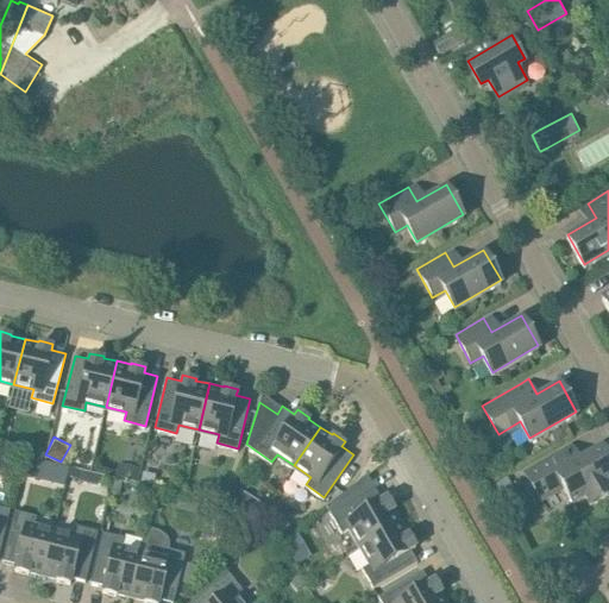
[(565,445),(525,468),(541,496),(564,483),(572,500),(585,494),(590,502),(608,491),(608,484),(607,481),(608,479),(608,454),(602,444),(581,456),(573,440),(565,445)]
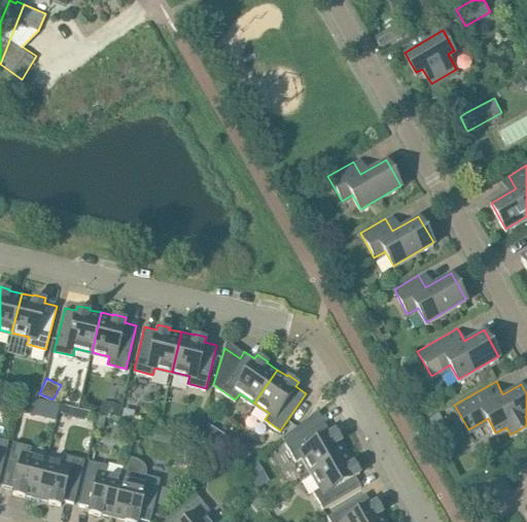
[(41,398),(24,394),(21,408),(37,412),(41,398)]
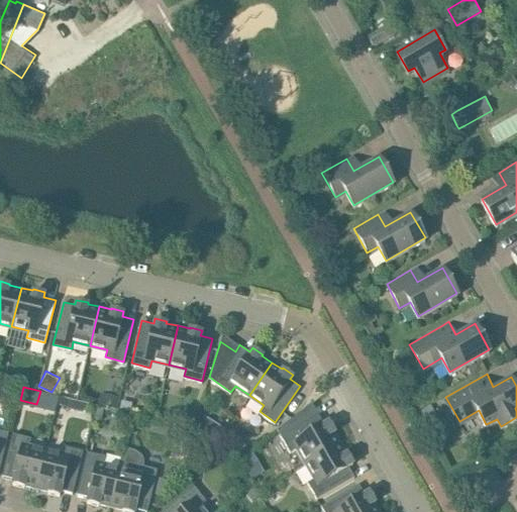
[(113,406),(116,393),(100,389),(97,401),(113,406)]
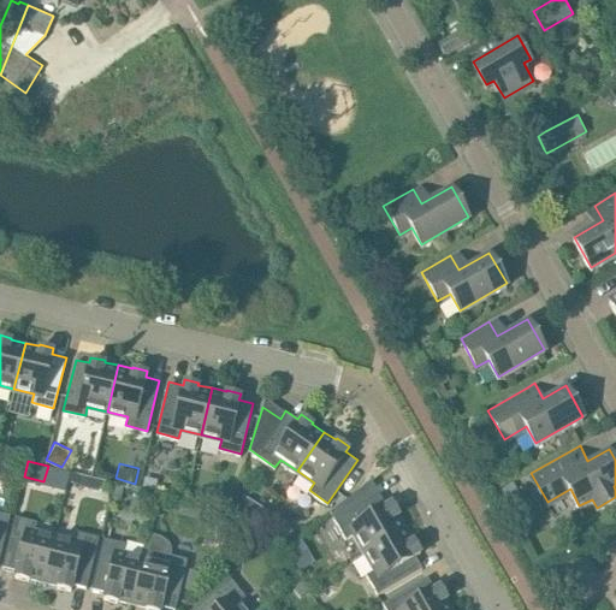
[(142,484),(155,487),(158,477),(144,473),(142,484)]
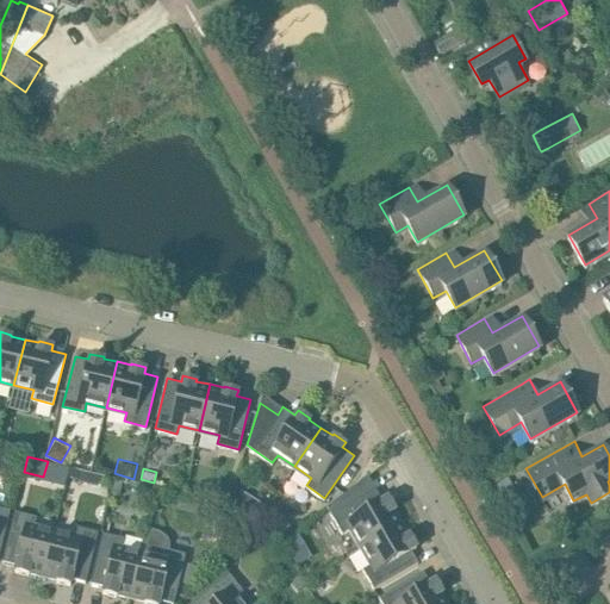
[(492,480),(499,493),(515,485),(506,472),(492,480)]
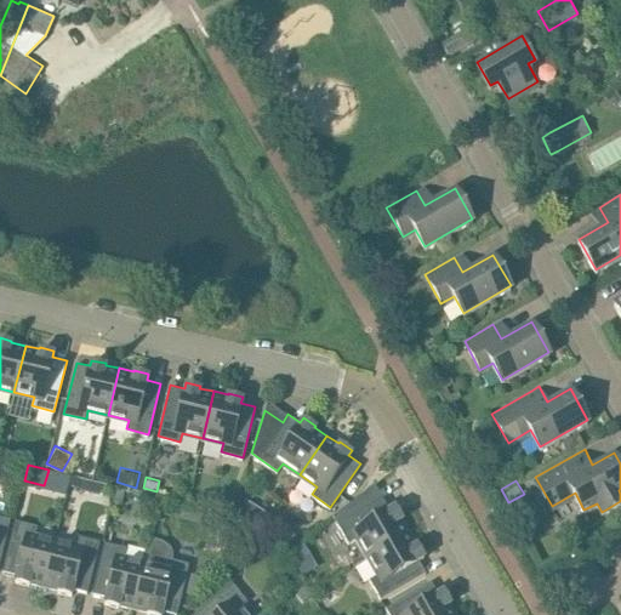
[(334,514),(348,541),(355,536),(366,554),(409,531),(402,518),(403,518),(396,505),(389,508),(382,495),(379,497),(371,484),(334,514)]
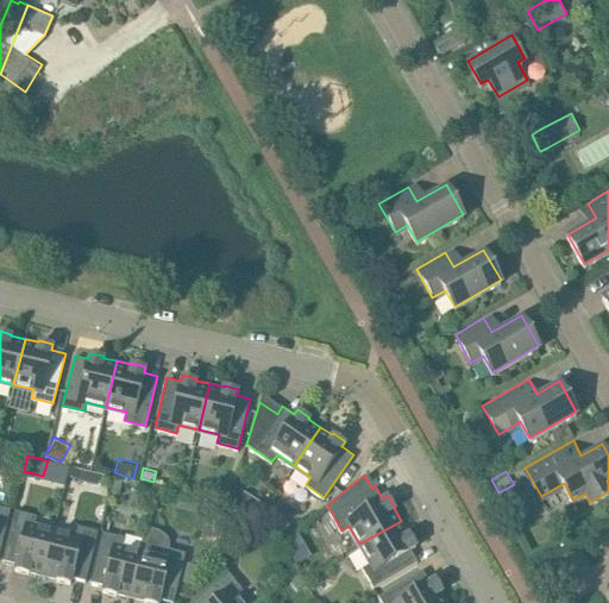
[(228,485),(213,482),(209,497),(225,502),(228,485)]
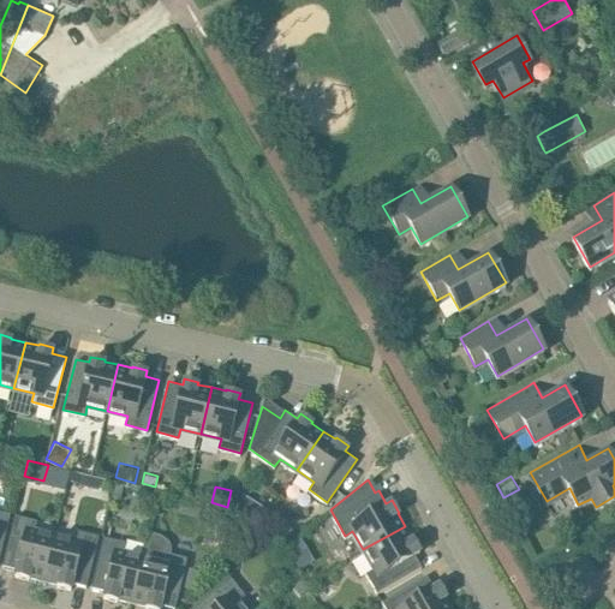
[(269,508),(257,500),(249,513),(264,517),(269,508)]
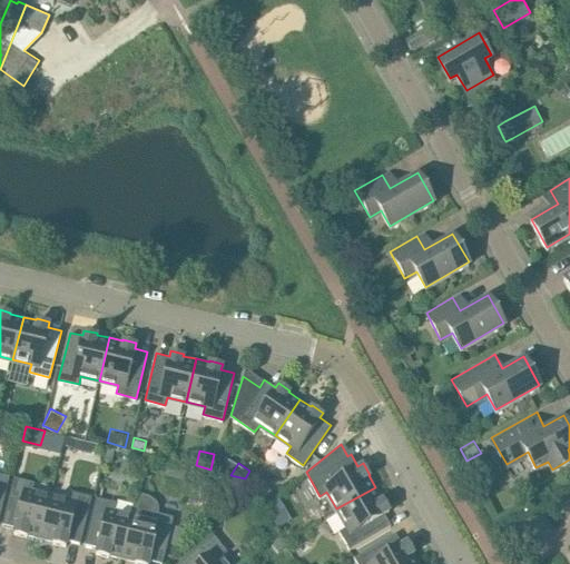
[(0,513),(10,474),(0,472),(0,513)]
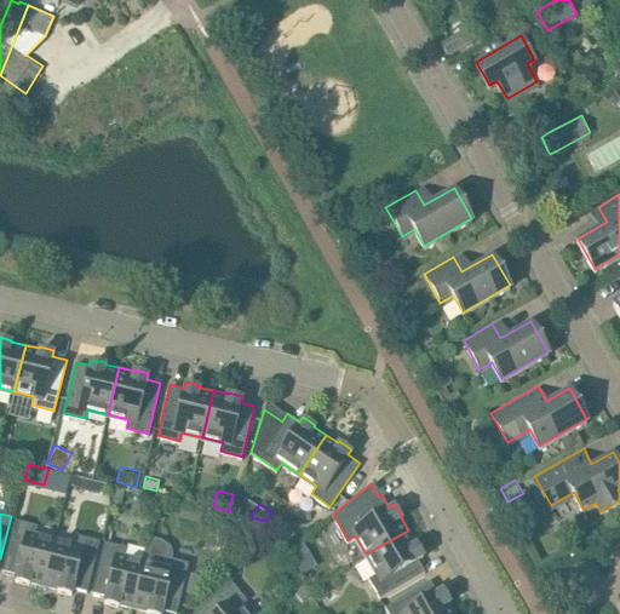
[(3,568),(17,572),(16,578),(29,581),(30,580),(44,584),(56,537),(35,532),(38,523),(15,517),(3,568)]
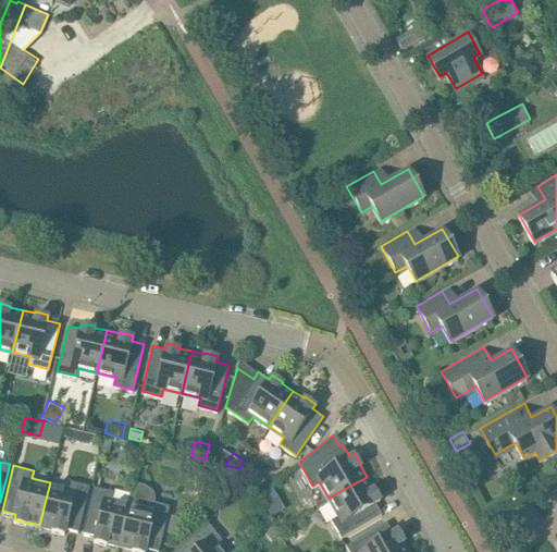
[(236,474),(225,466),(218,477),(229,485),(236,474)]
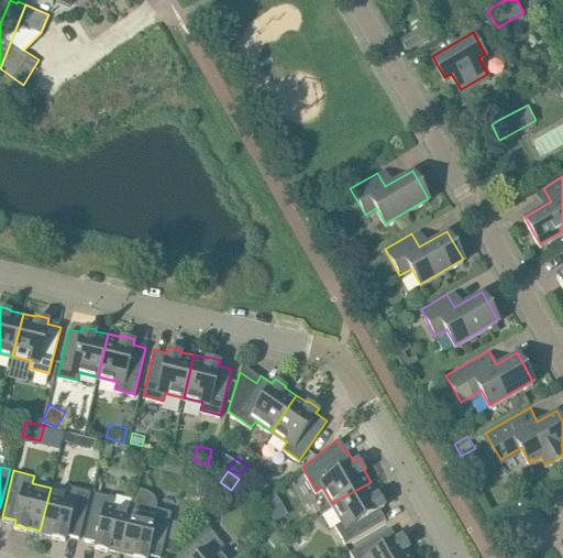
[(251,484),(258,496),(272,490),(264,477),(251,484)]
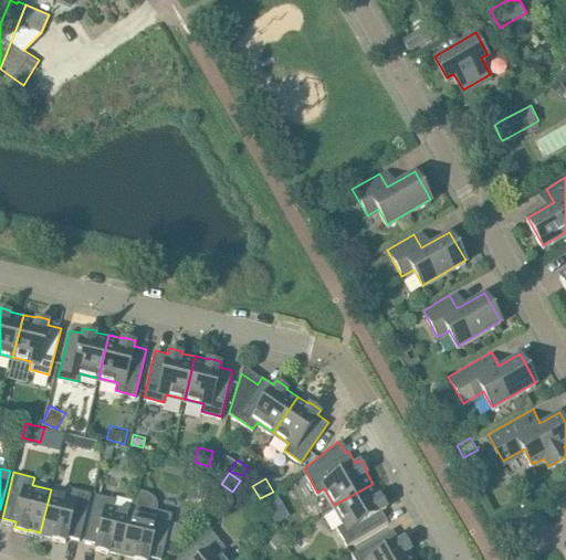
[(379,495),(373,484),(334,505),(344,521),(336,526),(347,543),(388,520),(381,508),(387,506),(380,495),(379,495)]
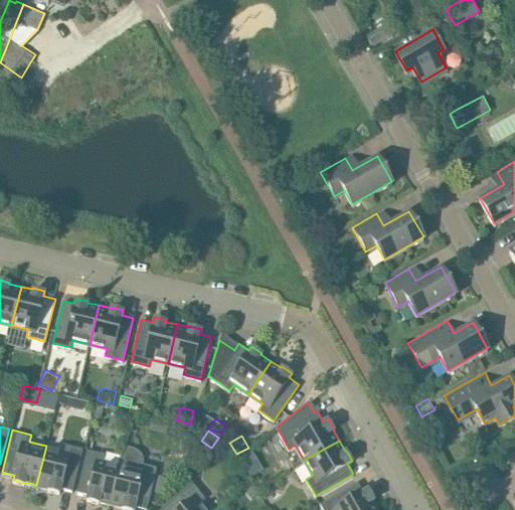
[(48,487),(48,489),(59,491),(60,487),(72,490),(82,447),(64,443),(62,450),(46,446),(36,485),(48,487)]
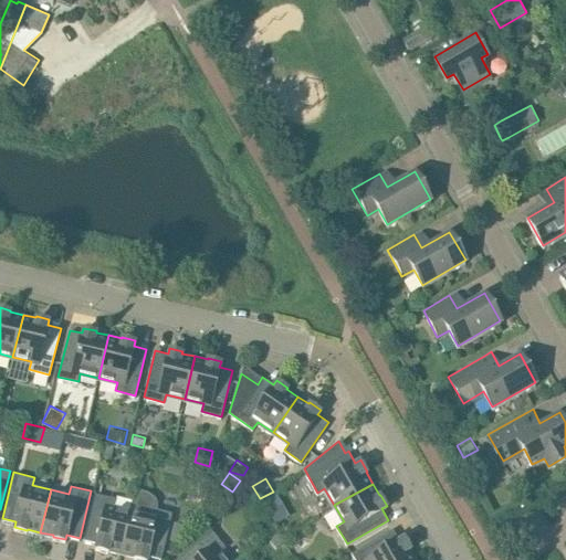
[(134,557),(147,559),(148,555),(161,558),(173,511),(156,507),(156,506),(156,505),(157,503),(157,500),(156,497),(156,495),(155,494),(154,492),(152,490),(150,489),(148,488),(146,488),(144,487),(142,487),(139,488),(137,488),(133,509),(122,552),(135,556),(134,557)]
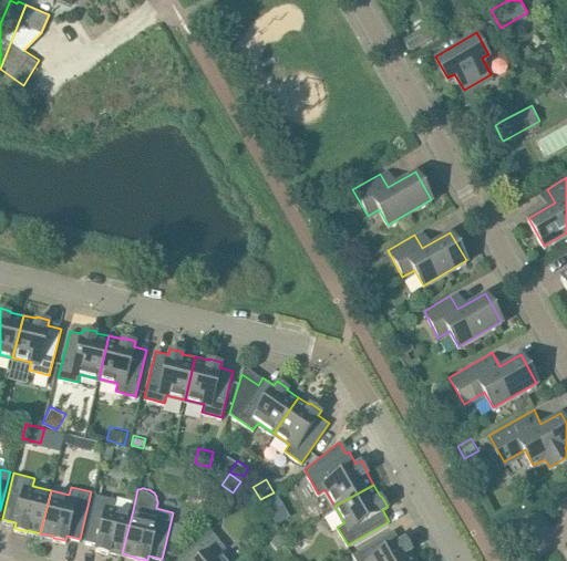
[(110,550),(122,553),(133,510),(114,506),(116,498),(95,494),(84,540),(98,542),(96,548),(109,551),(110,550)]
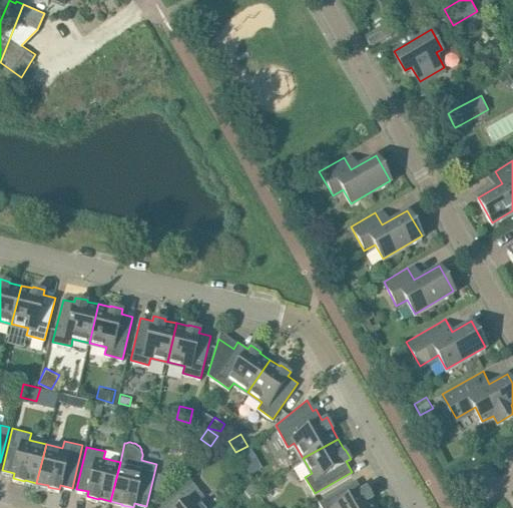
[(362,489),(356,479),(319,500),(323,507),(377,507),(372,498),(373,497),(367,487),(362,489)]
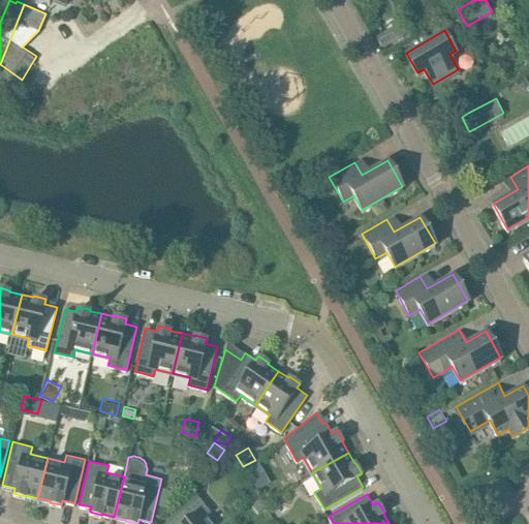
[(163,523),(164,523),(212,523),(205,515),(211,511),(198,495),(163,523)]
